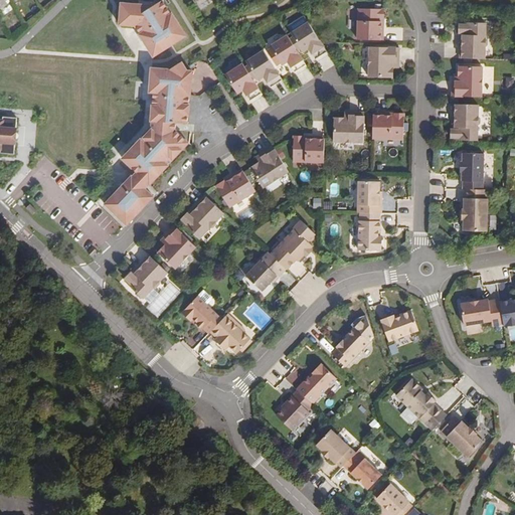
[(160,0),(153,4),(121,3),(118,25),(135,27),(153,56),(188,36),(164,0),(160,0)]
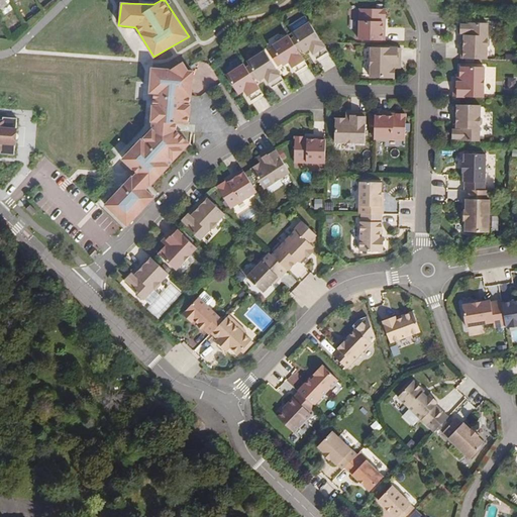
[(386,9),(359,9),(359,39),(385,40),(386,24),(383,24),(383,19),(386,19),(386,9)]
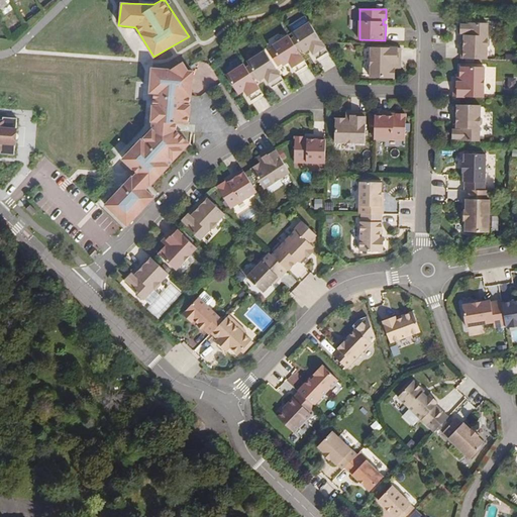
[(317,60),(328,53),(309,22),(292,33),(295,37),(291,39),(298,50),(302,48),(304,52),(309,48),(313,49),(312,53),(317,60)]
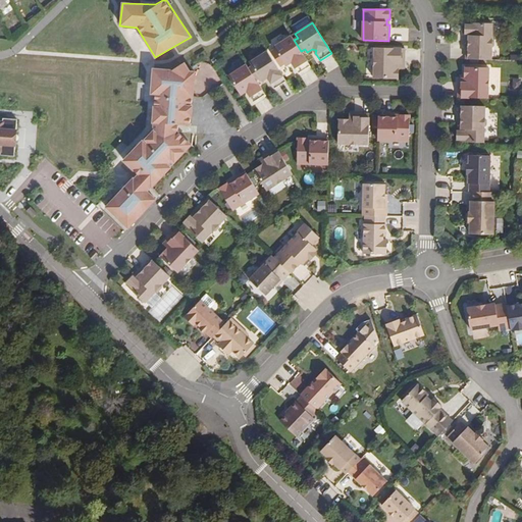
[(492,23),(467,22),(467,25),(466,25),(466,34),(467,34),(467,36),(469,36),(469,40),(467,40),(466,59),(491,59),(491,47),(494,45),(494,41),(492,38),(492,23)]
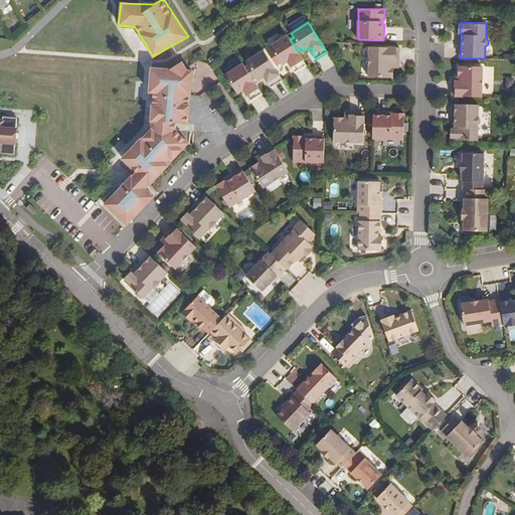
[(295,72),(307,65),(297,50),(290,39),(288,35),(271,46),(282,65),(288,61),(292,62),(290,65),(295,72)]
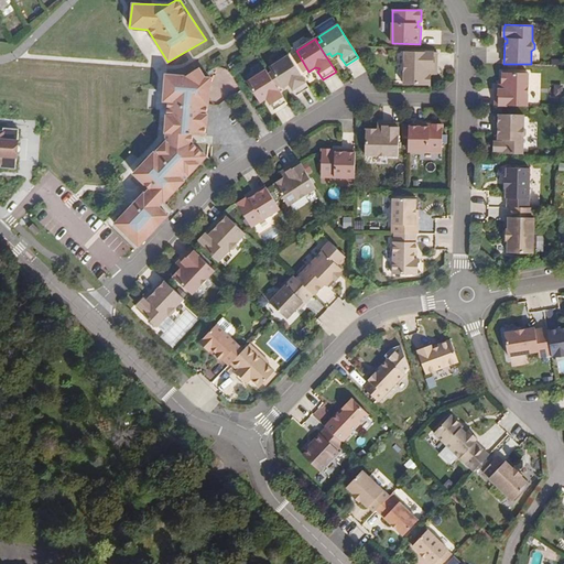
[(405,52),(404,85),(430,86),(431,74),(434,74),(434,68),(437,69),(437,53),(405,52)]
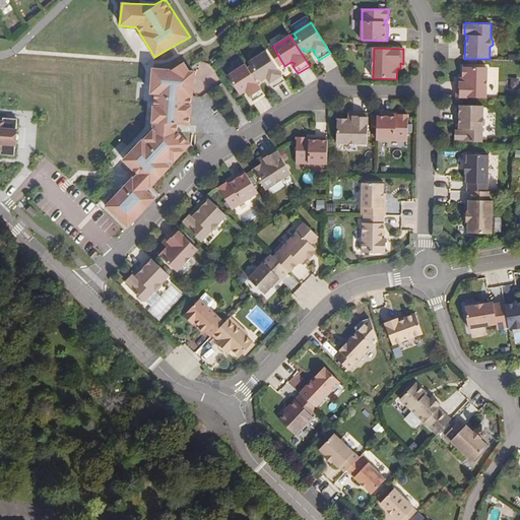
[(273,88),(285,81),(266,51),(249,62),(251,66),(248,68),(255,79),(258,77),(261,81),(266,77),(270,78),(269,81),(273,88)]
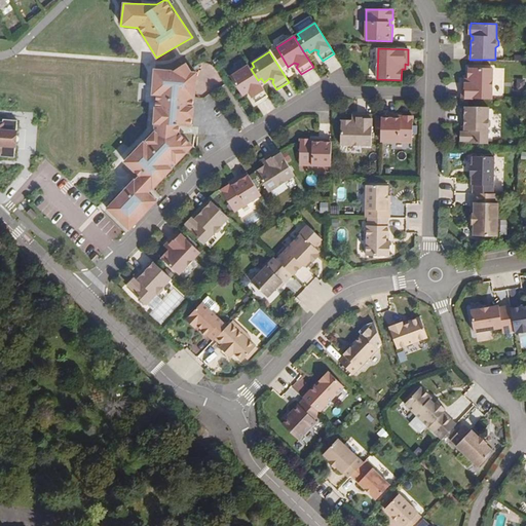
[(136,174),(102,211),(127,234),(161,197),(154,190),(196,148),(199,72),(190,71),(185,63),(173,70),(153,69),(153,73),(152,89),(152,94),(152,96),(155,96),(154,125),(123,162),(136,174)]
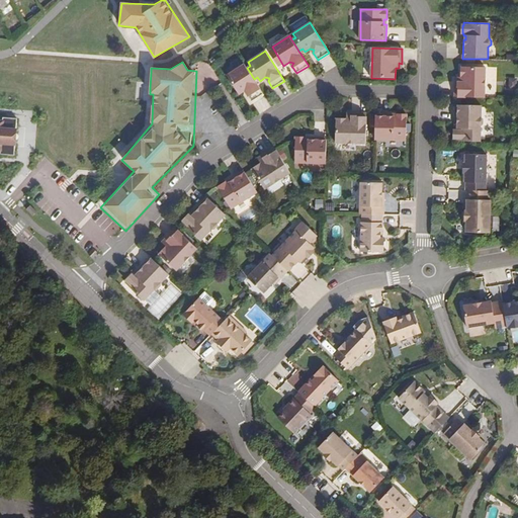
[(252,101),(263,94),(254,79),(247,68),(244,64),(227,75),(239,94),(245,90),(248,91),(247,94),(252,101)]
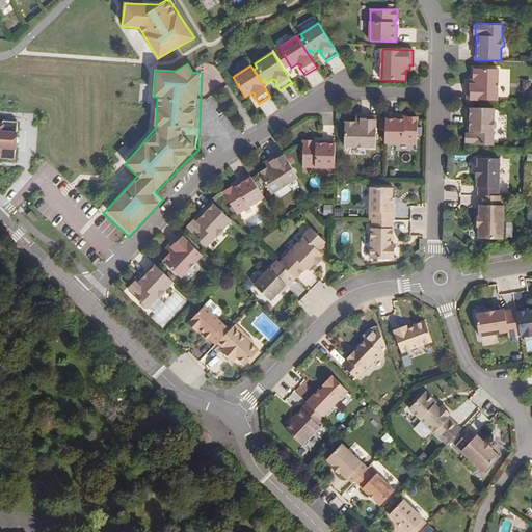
[(498,100),(499,69),(474,68),(474,79),(471,79),(471,84),(468,84),(468,100),(498,100)]
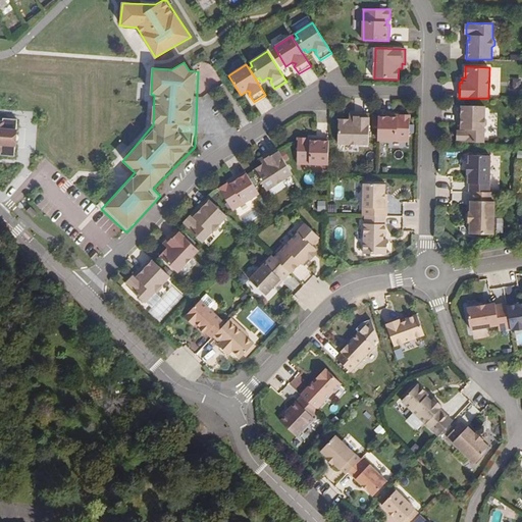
[(460,106),(459,124),(462,124),(462,128),(459,128),(459,132),(458,132),(458,140),(459,140),(459,142),(484,143),(484,128),(487,125),(487,121),(484,118),(485,106),(460,106)]
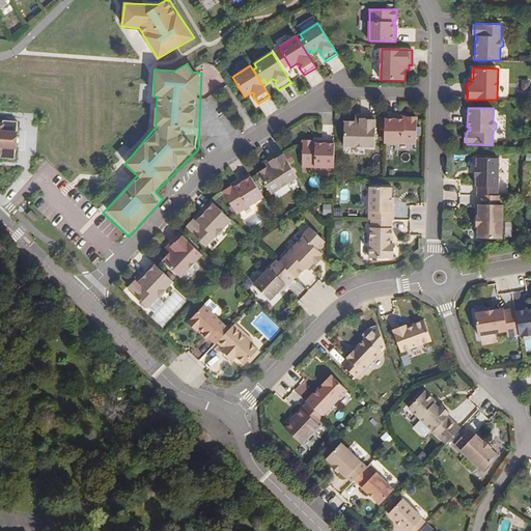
[(343,146),(375,147),(375,116),(360,116),(360,118),(356,118),(356,121),(344,121),(343,146)]
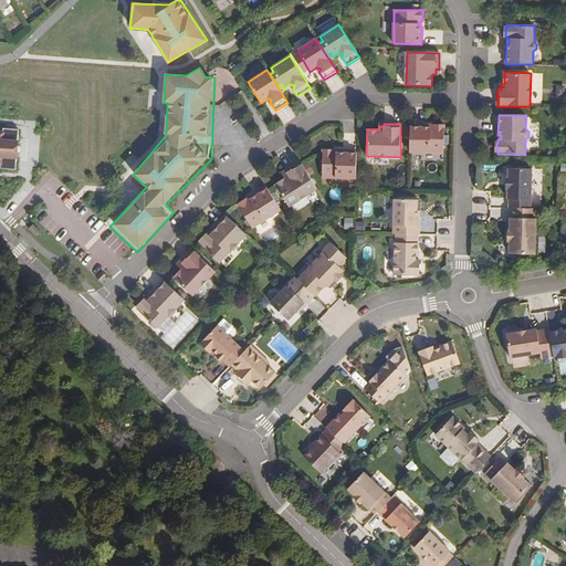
[(428,125),(410,124),(410,153),(443,154),(444,125),(435,125),(435,127),(428,127),(428,125)]
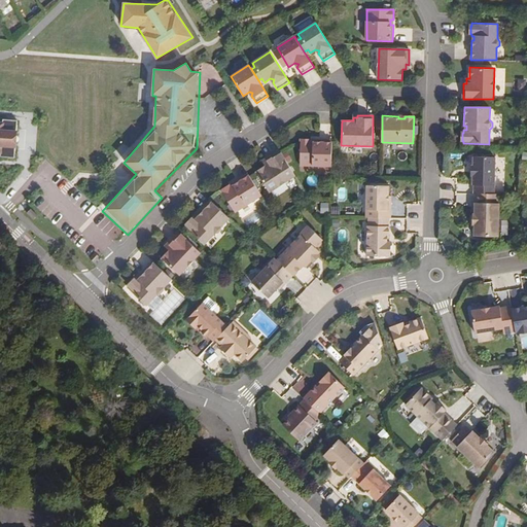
[(16,132),(18,120),(3,119),(2,125),(4,125),(3,131),(16,132)]
